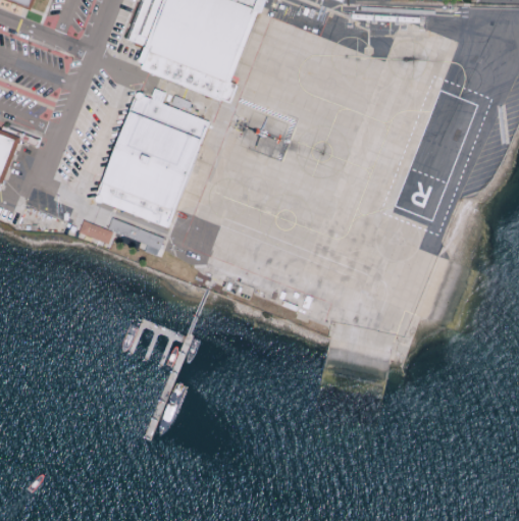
[(29,0),(26,9),(24,8),(3,0),(29,0)]
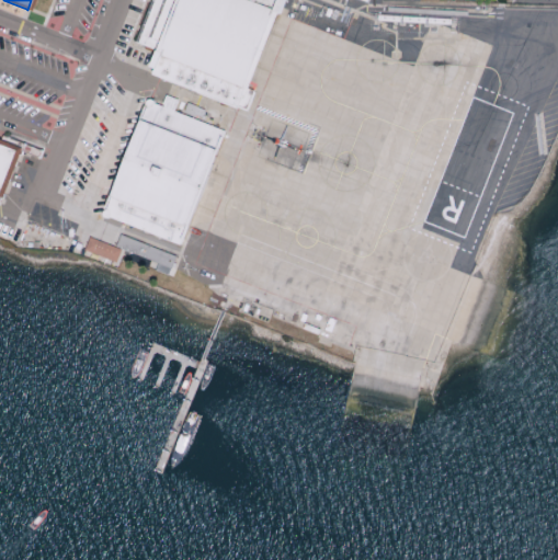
[(174,0),(156,50),(134,42),(150,0),(174,0)]
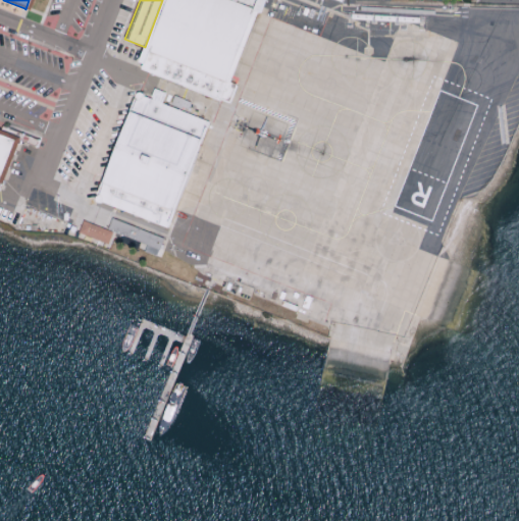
[(162,0),(145,47),(228,82),(256,12),(258,10),(232,0),(162,0)]
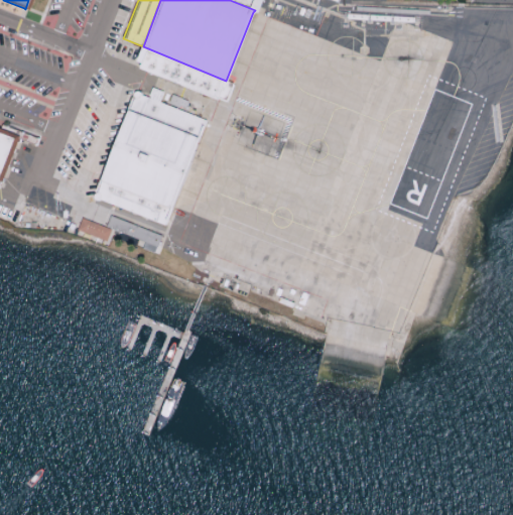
[(259,0),(255,10),(230,0),(259,0)]
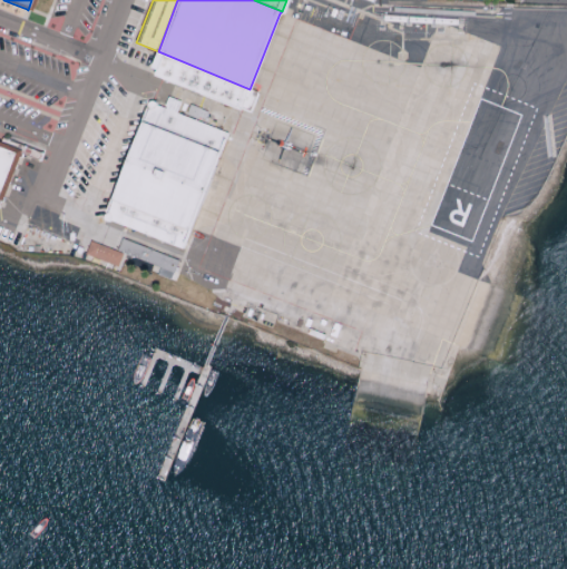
[(250,89),(256,91),(247,111),(238,108),(159,77),(155,75),(156,70),(152,68),(158,51),(250,89)]
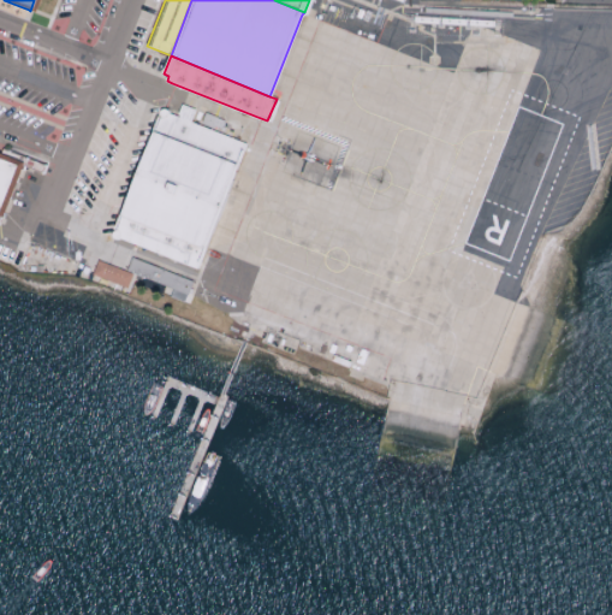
[(179,104),(176,114),(178,114),(177,117),(189,122),(194,108),(179,104)]
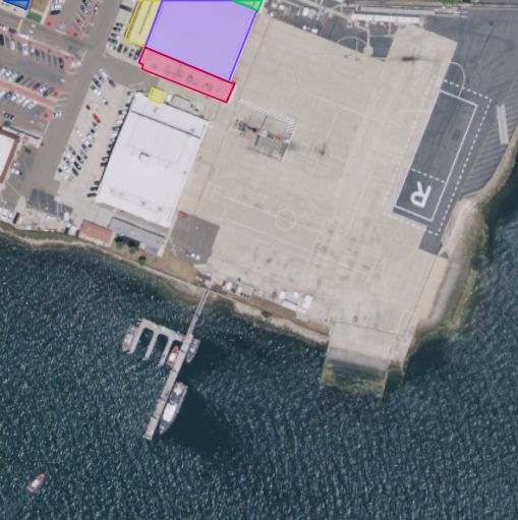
[(160,103),(209,122),(175,209),(101,180),(133,98),(134,98),(132,96),(133,92),(136,92),(139,93),(140,96),(150,99),(160,103)]
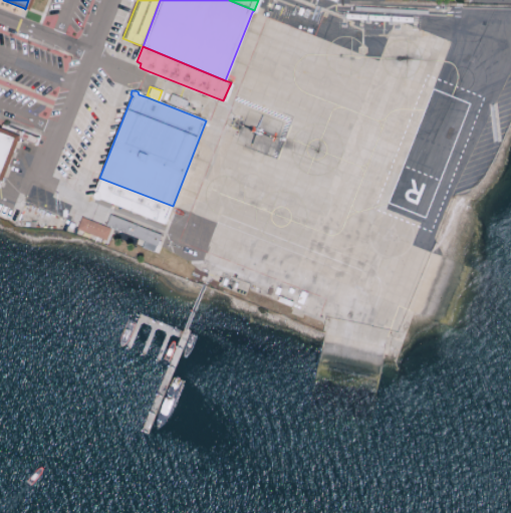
[(0,124),(21,134),(2,183),(0,182),(0,124)]
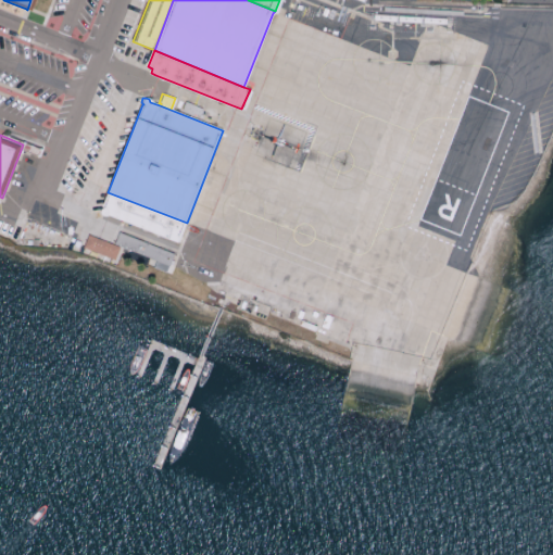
[(187,223),(177,242),(121,221),(105,214),(104,215),(101,214),(99,211),(99,207),(102,206),(108,192),(187,223)]
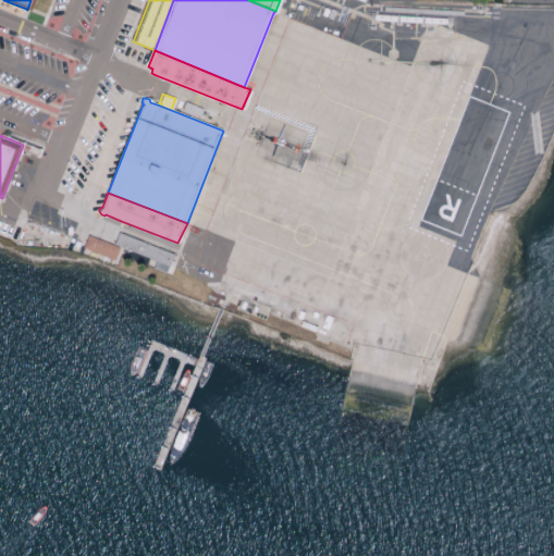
[(118,232),(173,254),(169,266),(167,266),(163,271),(151,267),(155,260),(119,246),(113,244),(118,232)]
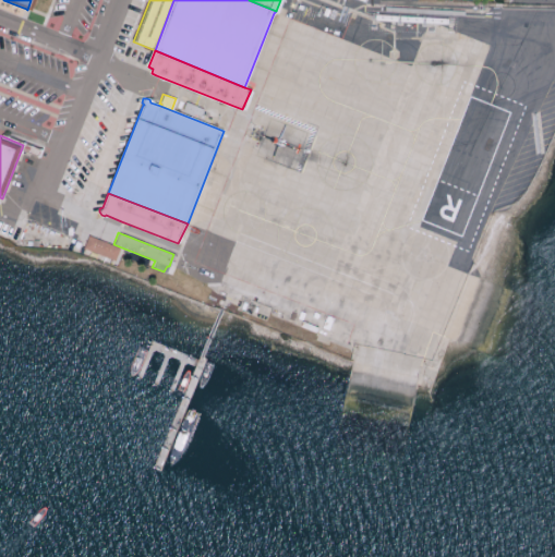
[(87,234),(84,242),(82,247),(113,259),(119,246),(113,244),(87,234)]
